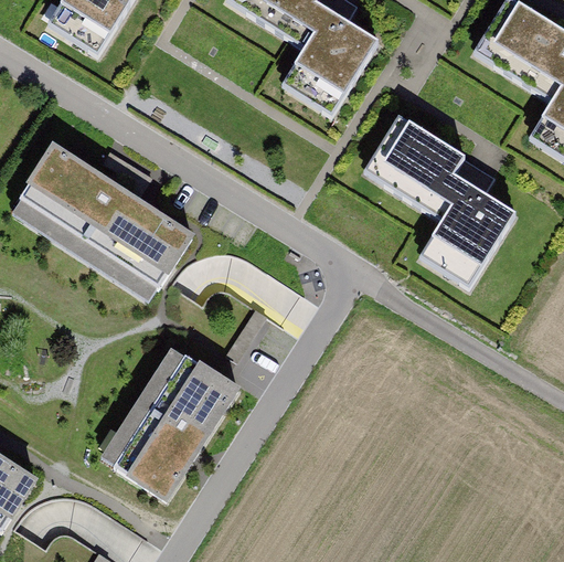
[(60,0),(50,17),(98,48),(128,0),(60,0)]
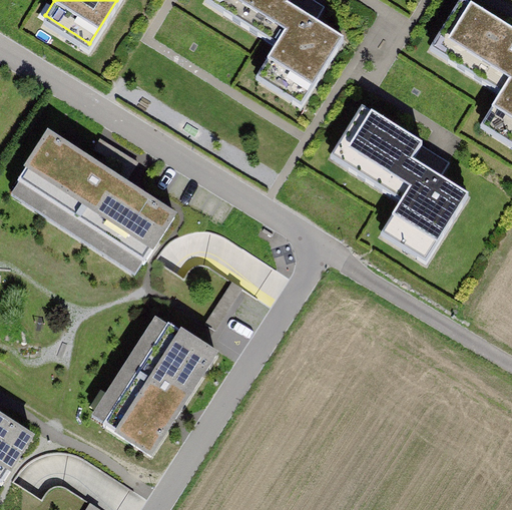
[(325,4),(318,0),(213,0),(278,39),(257,73),(304,102),(345,35),(317,17),(325,4)]
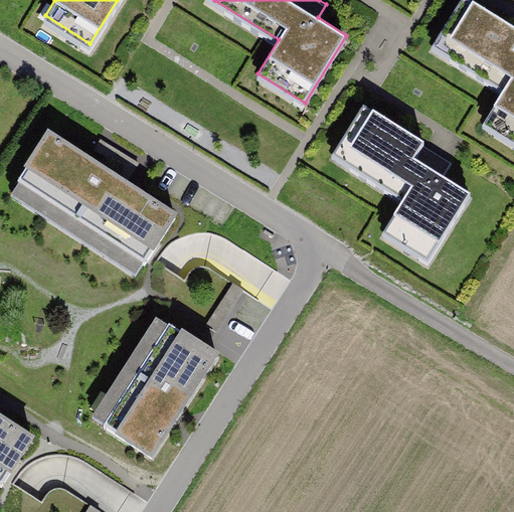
[(513,24),(474,0),(462,0),(437,42),(508,88),(487,121),(513,137),(513,24)]
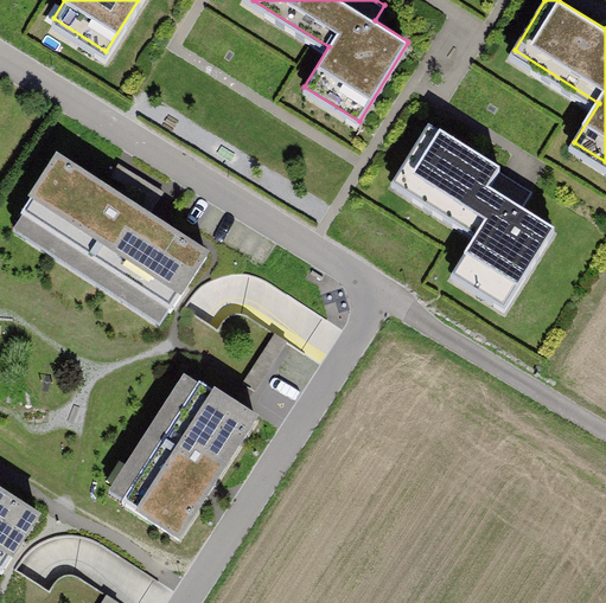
[(535,188),(428,121),(394,177),(479,231),(454,270),(506,302),(554,226),(523,206),(535,188)]
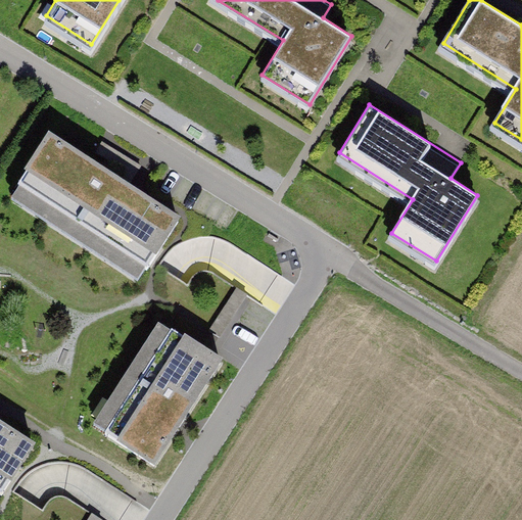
[(180,213),(45,130),(4,195),(139,279),(180,213)]
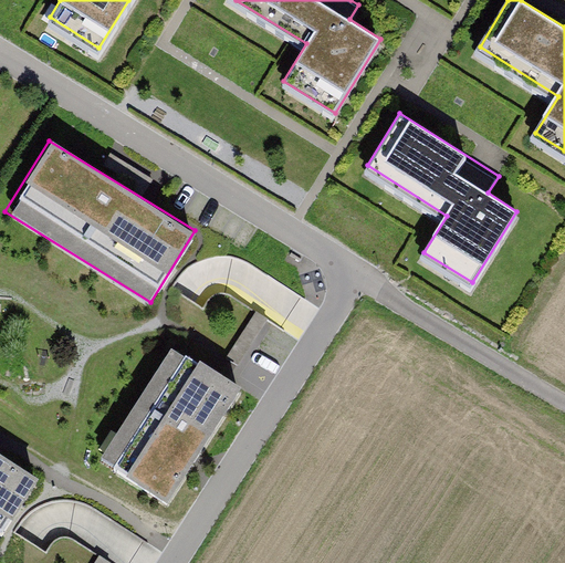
[(236,387),(171,346),(101,455),(165,497),(236,387)]
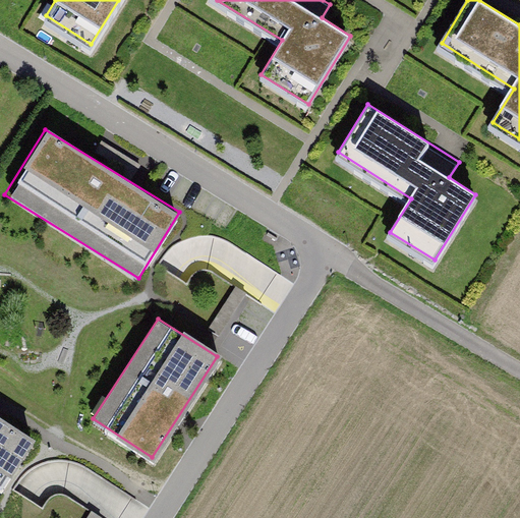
[(0,490),(34,439),(0,416),(0,490)]
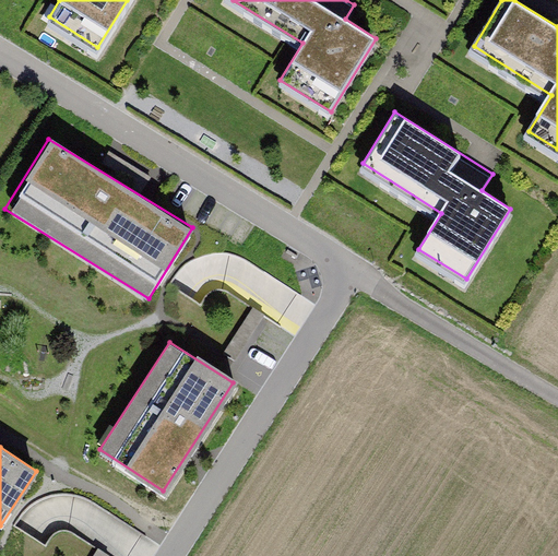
[(6,555),(8,555),(37,555),(44,542),(13,531),(6,555)]
